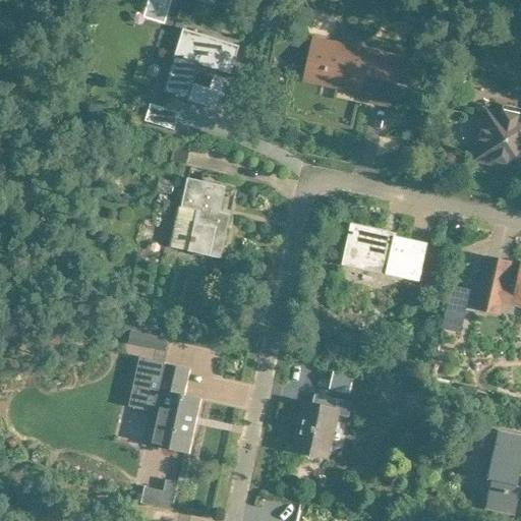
[(163,94),(199,105),(219,111),(227,82),(213,77),(210,89),(193,83),(198,65),(230,74),(238,47),(183,30),(163,94)]
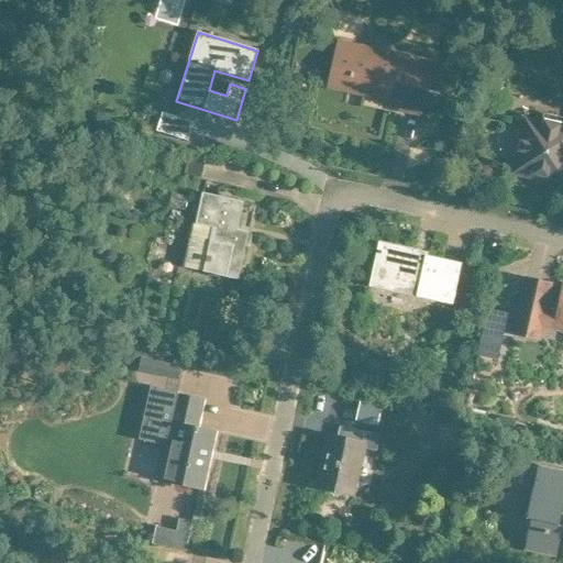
[(420,113),(424,91),(431,64),(372,51),(373,47),(341,40),(330,87),(403,102),(400,109),(420,113)]
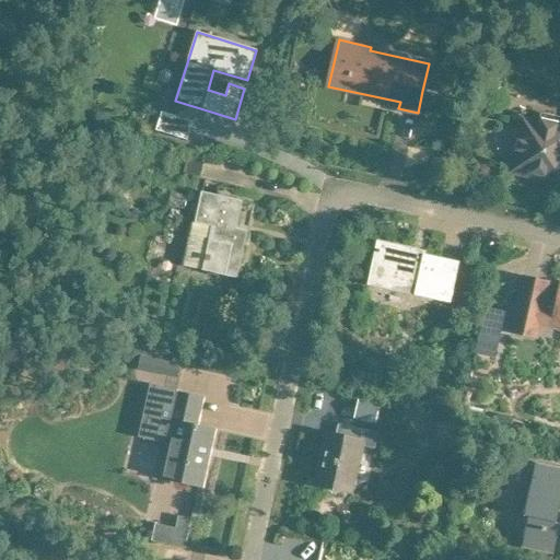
[(162,112),(156,129),(186,139),(191,120),(162,112)]
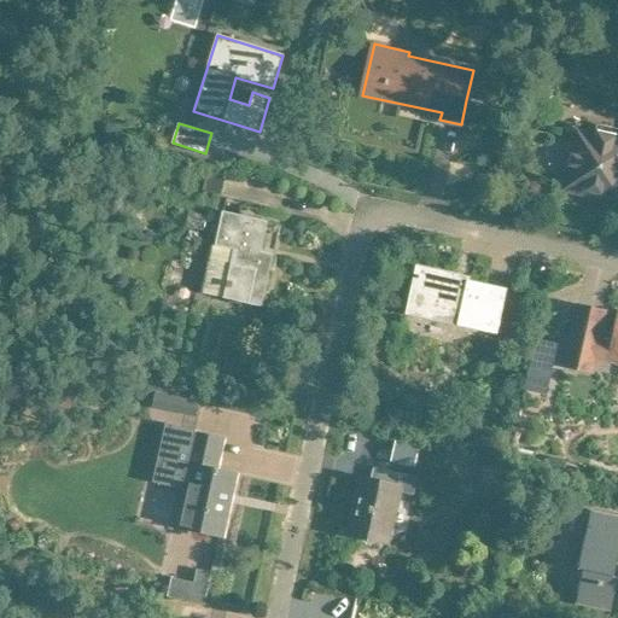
[(617,138),(617,129),(605,127),(604,134),(572,128),(558,192),(617,205),(617,138)]
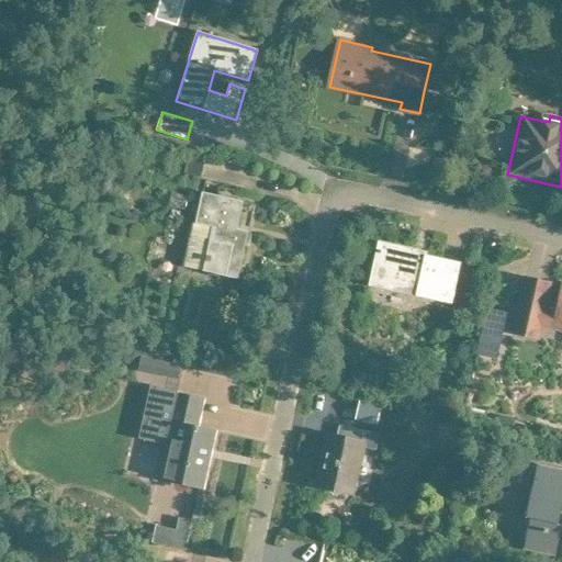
[(184,268),(216,274),(237,280),(248,232),(237,229),(243,202),(201,192),(184,268)]
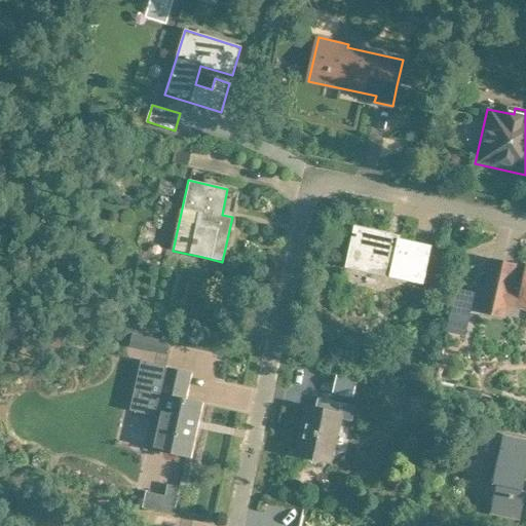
[(160,182),(158,193),(173,196),(175,185),(160,182)]
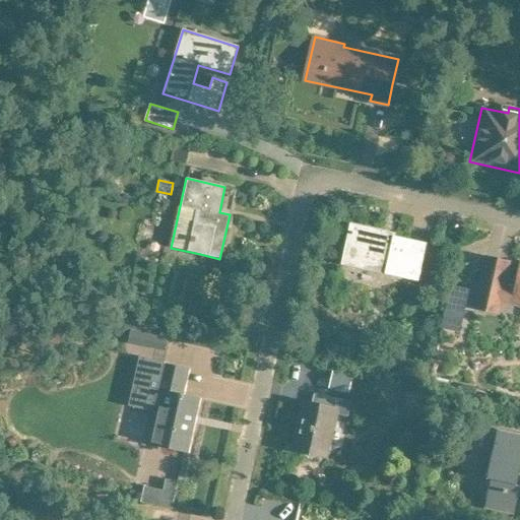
[(342,265),(343,265),(345,259),(386,268),(384,274),(417,281),(426,244),(394,237),(394,235),(351,225),(342,265)]
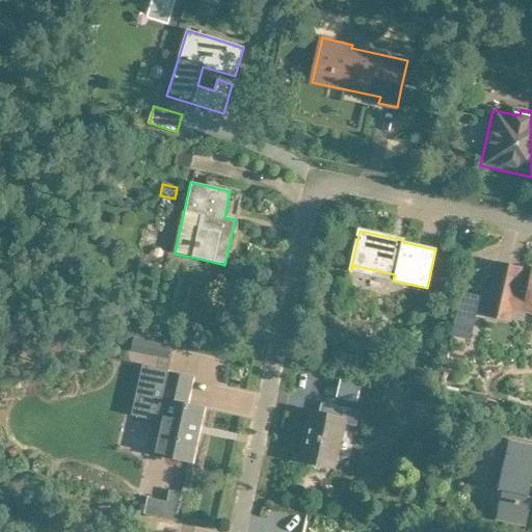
[(491,285),(487,304),(485,314),(509,320),(512,308),(526,311),(527,307),(531,308),(531,274),(527,297),(514,295),(515,290),(491,285)]
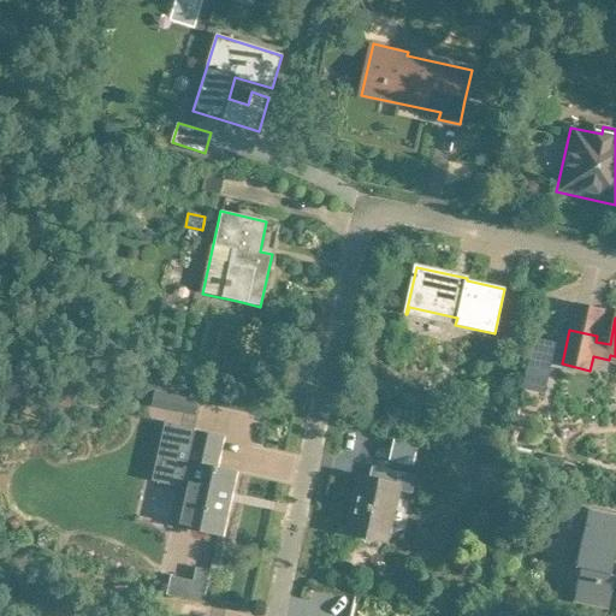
[(533,338),(527,359),(544,362),(546,354),(554,355),(556,344),(533,338)]
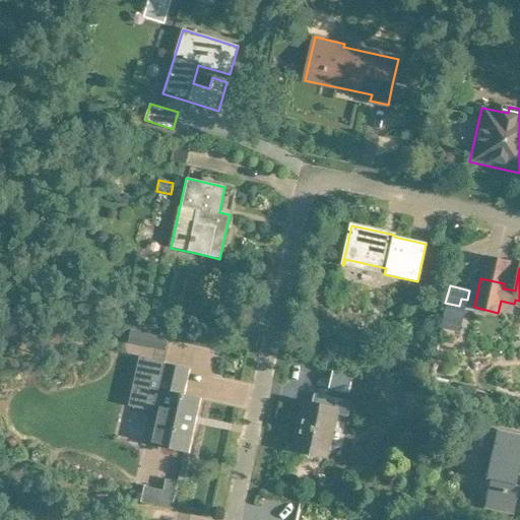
[(444,309),(441,330),(459,333),(463,312),(444,309)]
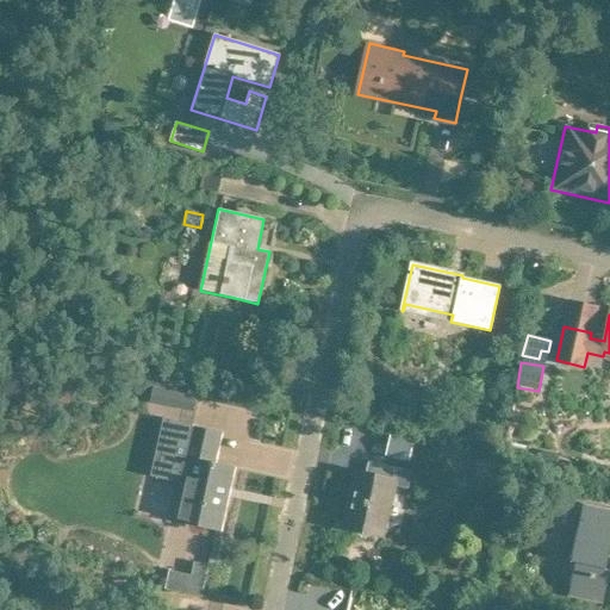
[(167,423),(155,478),(185,484),(176,521),(197,526),(221,530),(234,470),(212,465),(218,436),(221,437),(221,435),(167,423)]
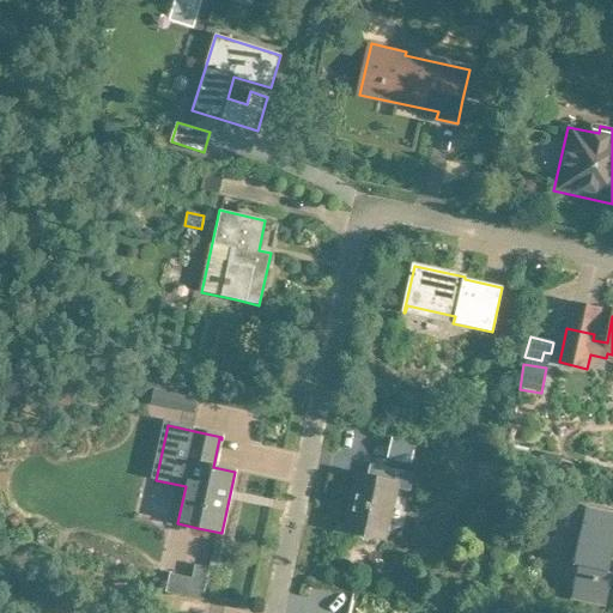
[(393,437),(387,459),(411,463),(416,442),(393,437)]
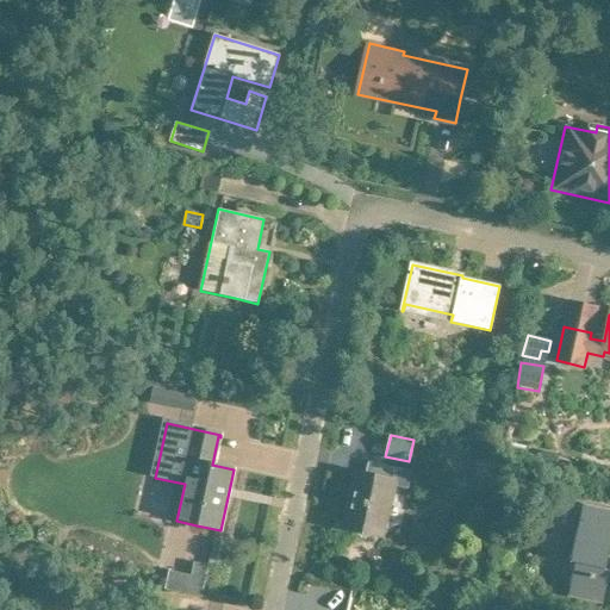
[(411,471),(391,467),(368,462),(373,464),(369,479),(350,475),(350,477),(354,477),(344,523),(341,522),(340,523),(383,533),(393,486),(408,490),(411,471)]
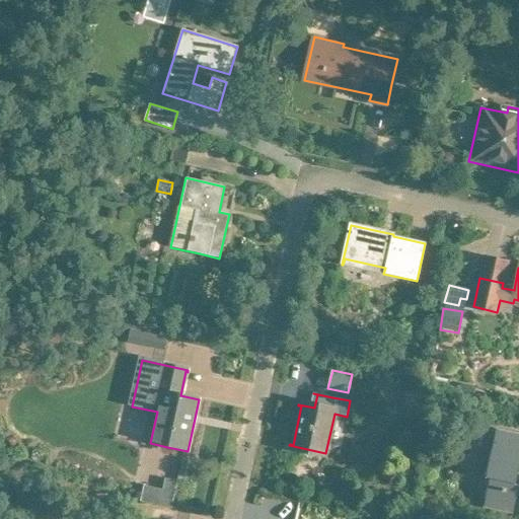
[(518,465),(518,436),(506,433),(495,431),(485,479),(490,480),(484,506),(513,513),(518,485),(515,484),(518,465)]
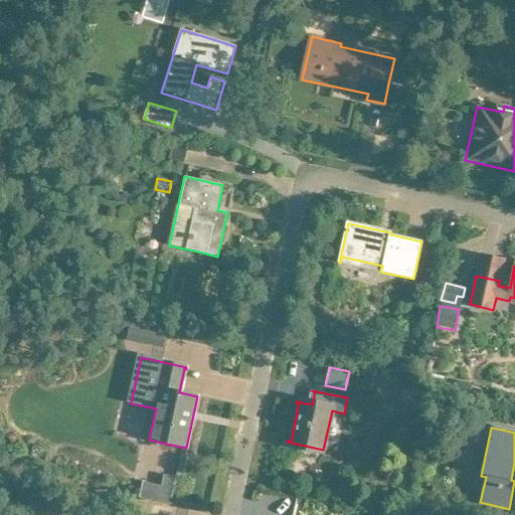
[(151,499),(168,499),(168,485),(167,485),(167,487),(152,486),(151,499)]
